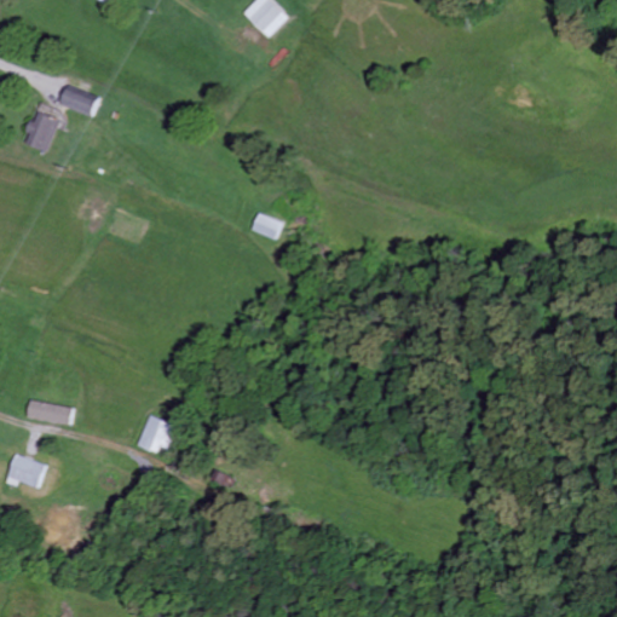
[(267,39),(288,18),(270,0),(255,0),(242,13),(267,39)]
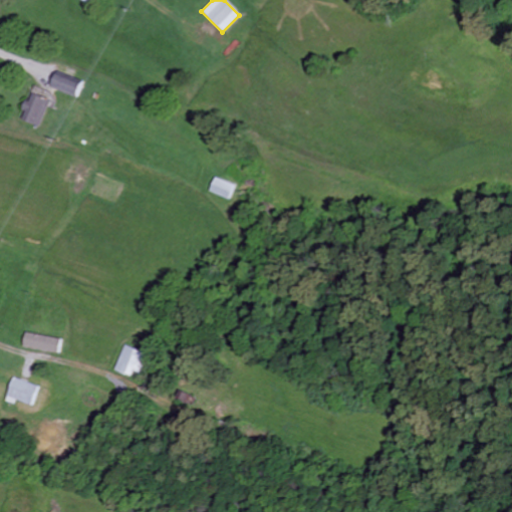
[(76,96),(81,79),(54,71),(49,87),(76,96)]
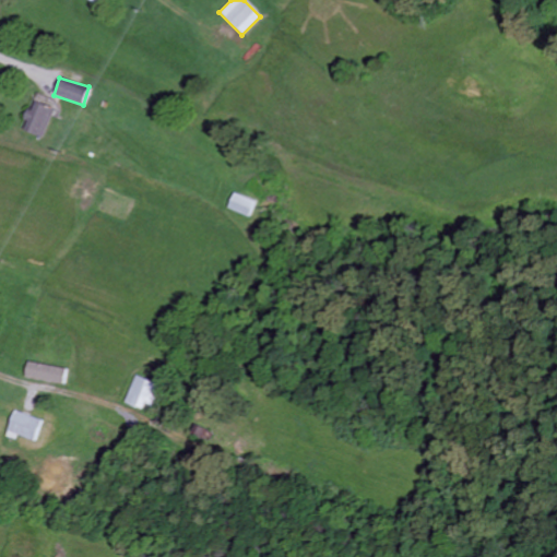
[(39,138),(55,101),(36,93),(25,119),(26,120),(22,130),(39,138)]
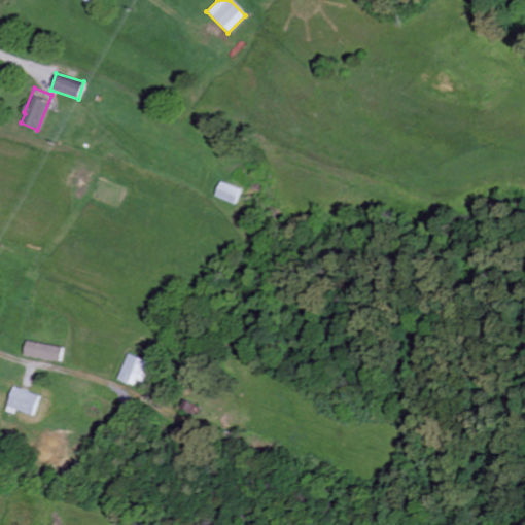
[(240,189),(219,182),(213,197),(235,204),(240,189)]
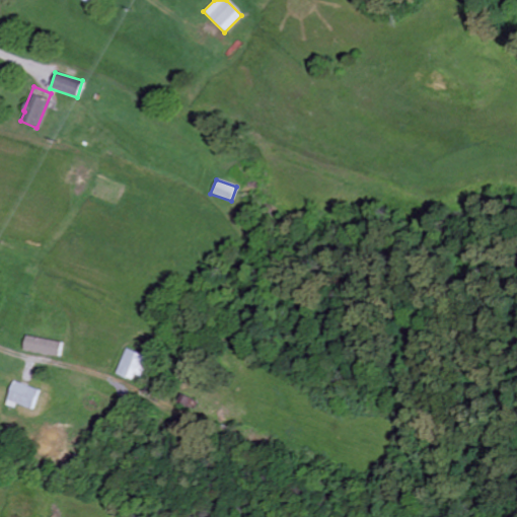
[(60,340),(24,337),(22,352),(59,355),(60,340)]
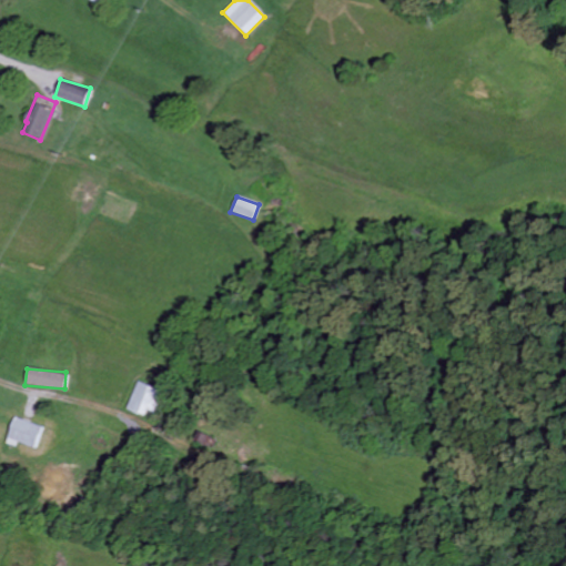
[(160,388),(137,381),(125,408),(143,415),(147,408),(151,411),(160,388)]
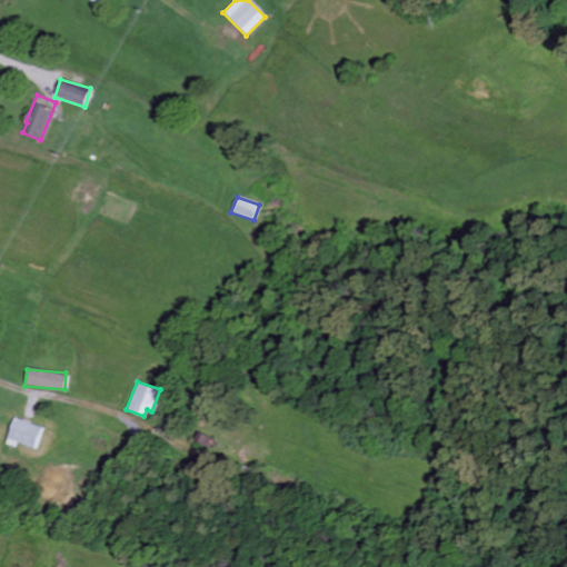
[(41,427),(13,417),(5,443),(15,446),(17,441),(33,447),(41,427)]
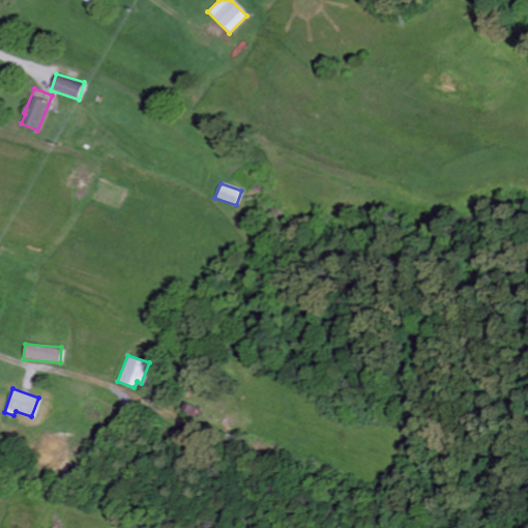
All buildings are outlined.
